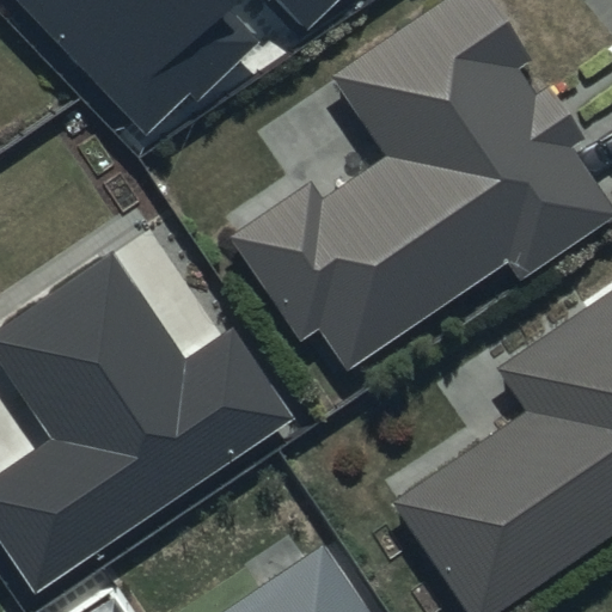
[(13,0),(147,144),(259,40),(222,0),(277,0),(306,31),(340,0),(13,0)]
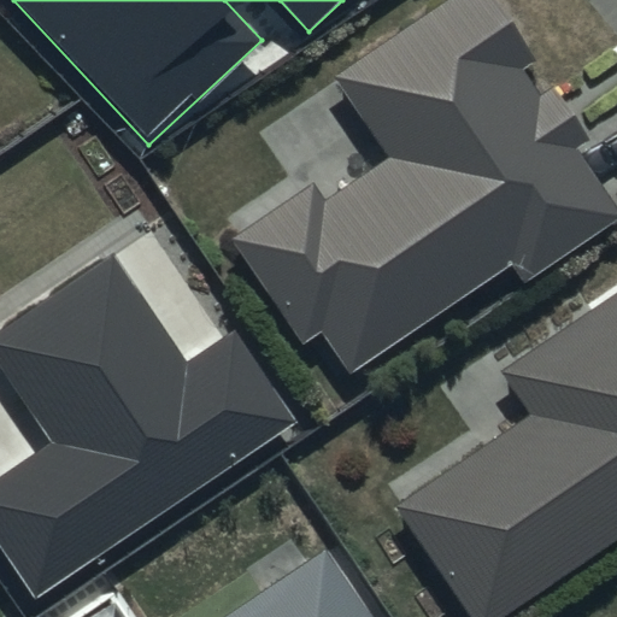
[(492,0),(451,0),(336,78),(389,158),(324,203),(312,184),(230,240),(303,345),(324,330),(350,369),(509,262),(524,285),(616,221),(616,206),(577,148),(589,141),(551,84),(540,92),(526,70),(535,63),(492,0)]
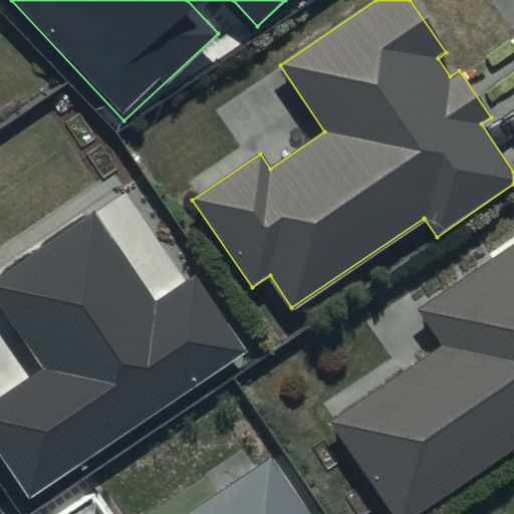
[(154,303),(92,213),(0,274),(0,307),(40,367),(0,394),(0,454),(28,496),(248,350),(197,274),(154,303)]
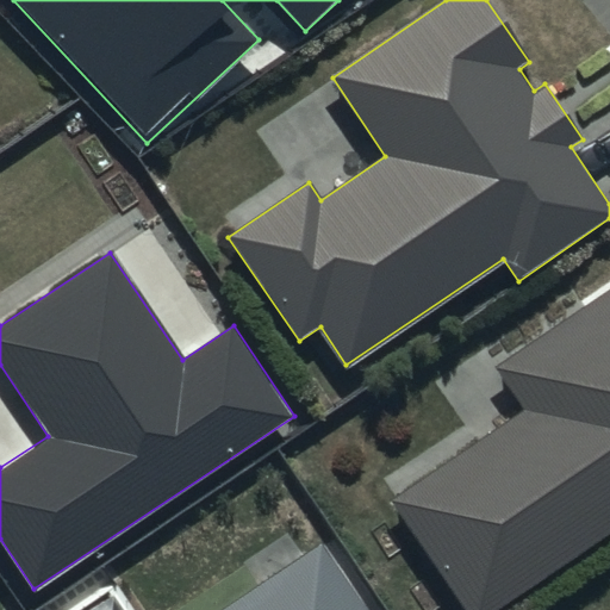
[(609,288),(495,368),(522,409),(387,500),(461,609),(495,609),(609,531),(609,288)]
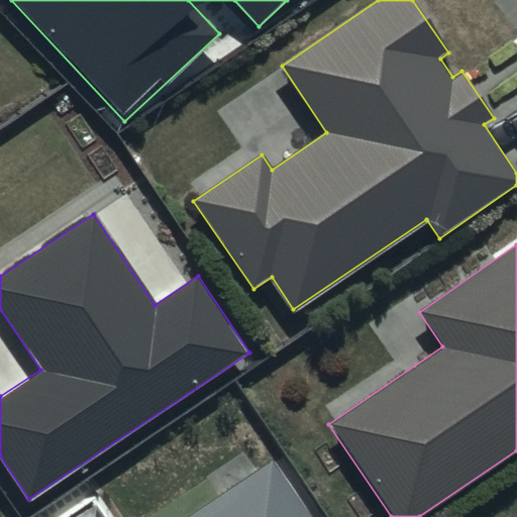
[(311,516),(274,460),(189,516),(311,516)]
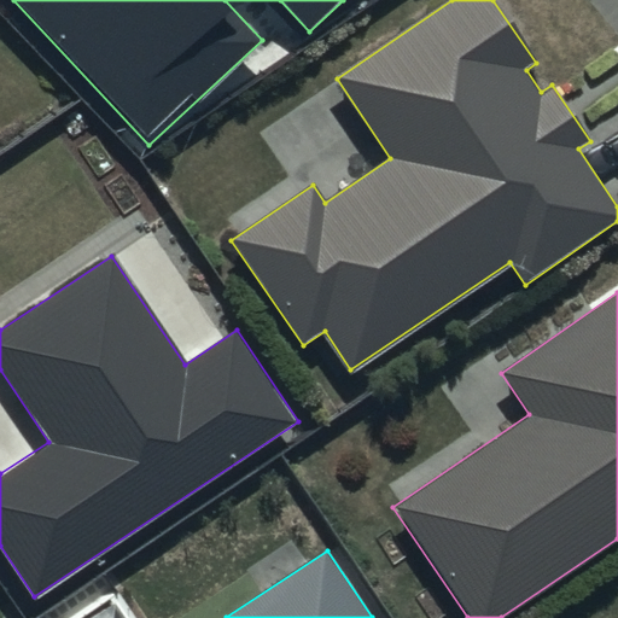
All buildings are outlined.
